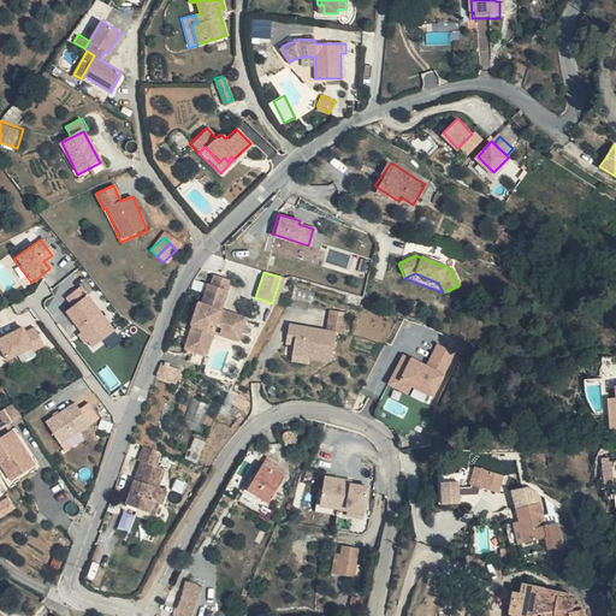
[(219,311),(229,280),(213,274),(209,285),(207,284),(200,303),(196,302),(189,324),(190,325),(185,338),(199,343),(200,337),(211,333),(213,325),(220,327),(218,333),(236,341),(242,325),(232,323),(235,315),(224,312),(223,319),(217,317),(219,311)]
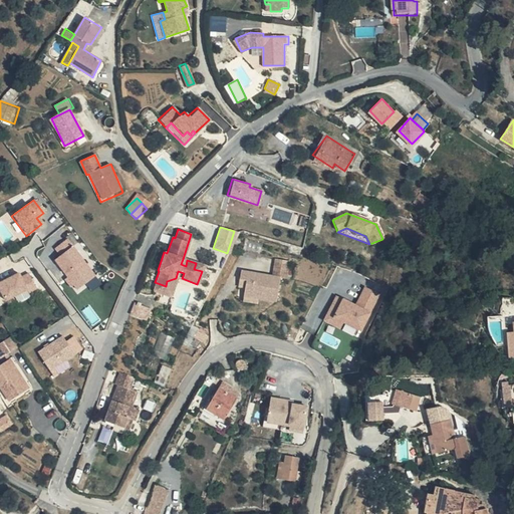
[(94,277),(67,239),(55,248),(60,255),(54,260),(66,276),(73,285),(76,290),(94,277)]
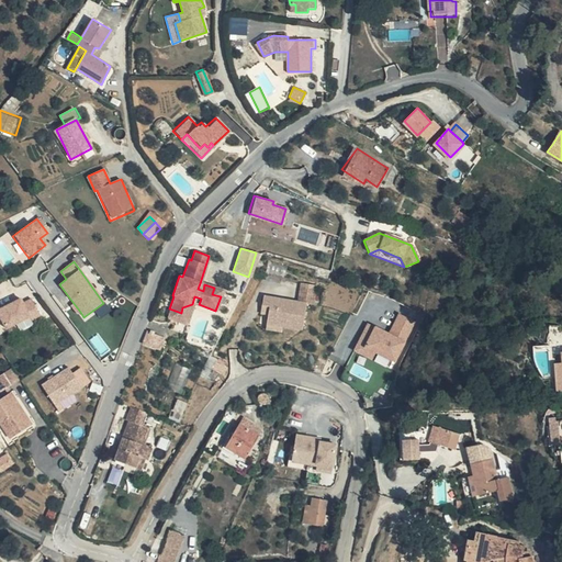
[(287,305),(288,300),(262,295),(260,305),(270,306),(268,316),(266,324),(303,329),(306,305),(314,306),(316,290),(301,288),(299,302),(298,301),(296,307),(287,305)]
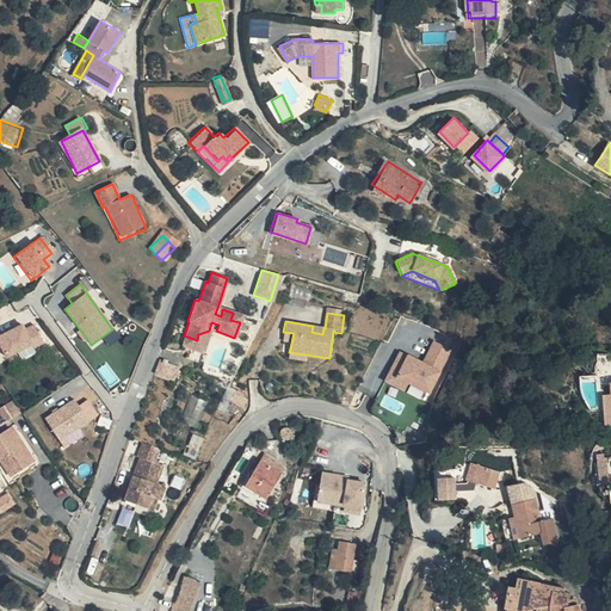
[(22,325),(0,335),(0,345),(6,357),(31,344),(34,347),(43,344),(34,325),(24,329),(22,325)]
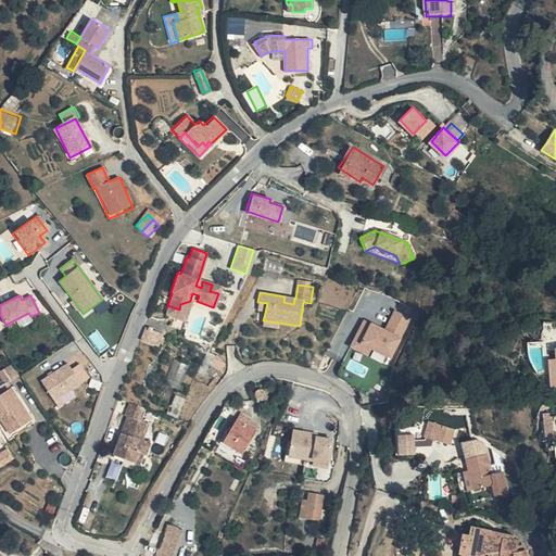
[(75,311),(79,308),(72,299),(68,301),(75,311)]
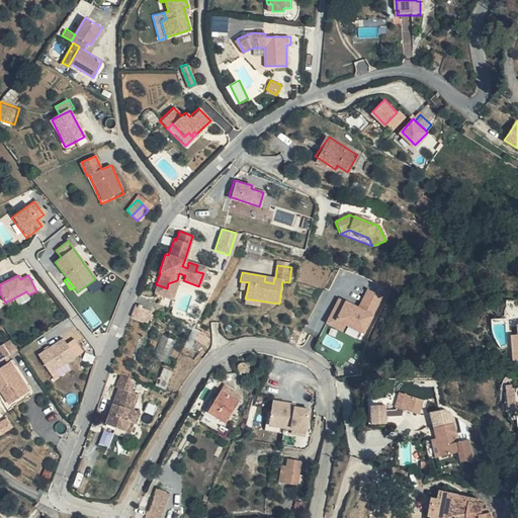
[(170,298),(177,280),(168,283),(167,288),(156,284),(154,293),(170,298)]
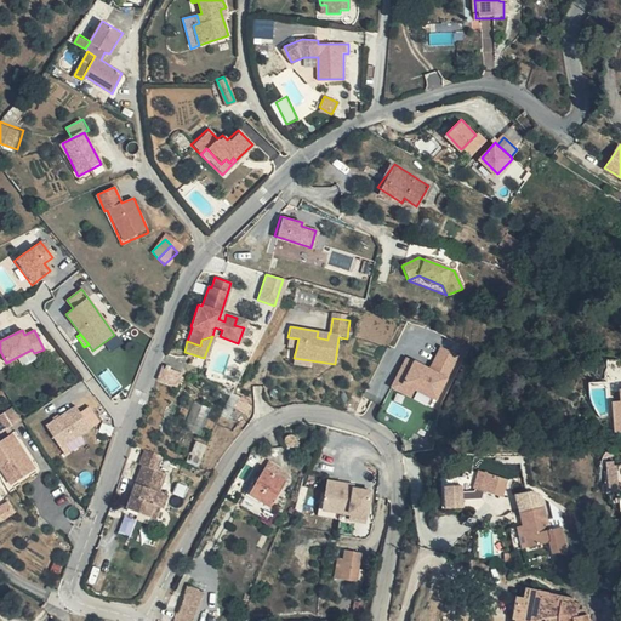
[(298,339),(288,337),(286,347),(296,349),(298,339)]
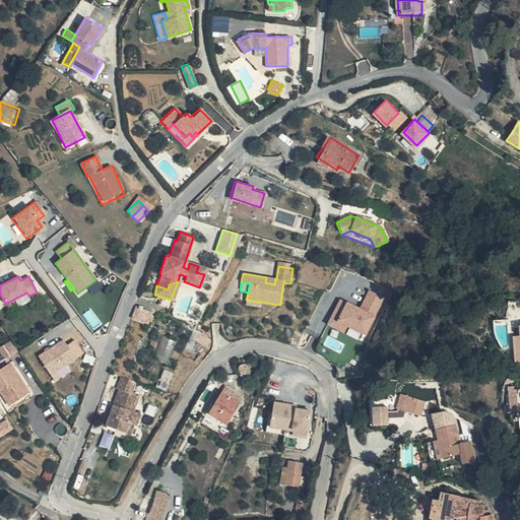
[(382,301),(368,293),(361,307),(366,310),(364,315),(359,312),(345,306),(336,323),(345,328),(364,337),(382,301)]
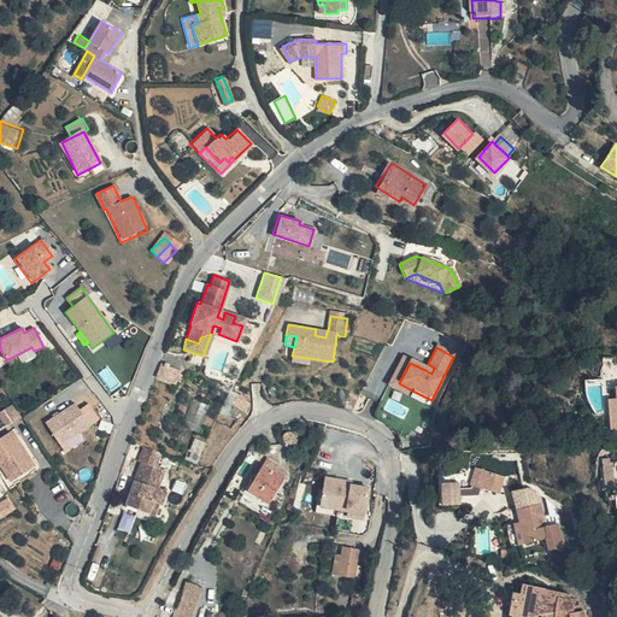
[(399,383),(410,363),(401,358),(387,388),(406,398),(410,389),(399,383)]
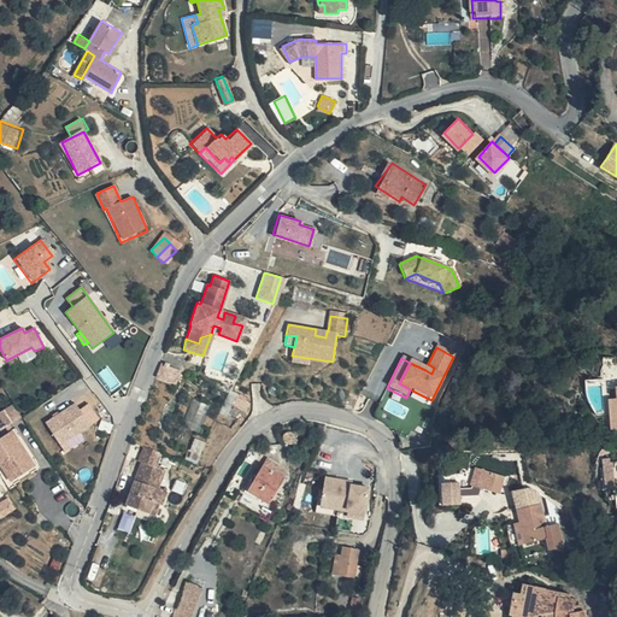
[(158,381),(170,386),(175,372),(163,368),(158,381)]
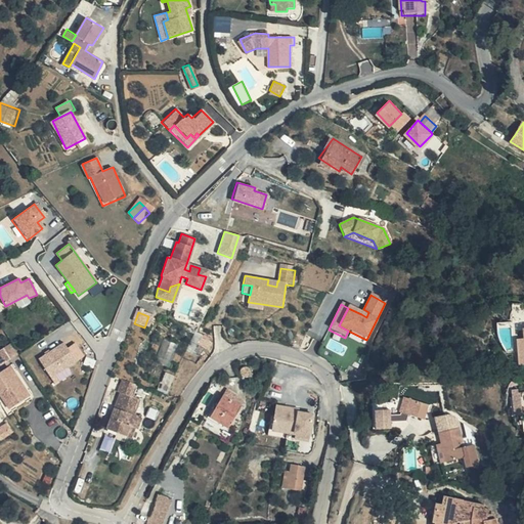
[(148,316),(144,328),(153,330),(156,318),(148,316)]
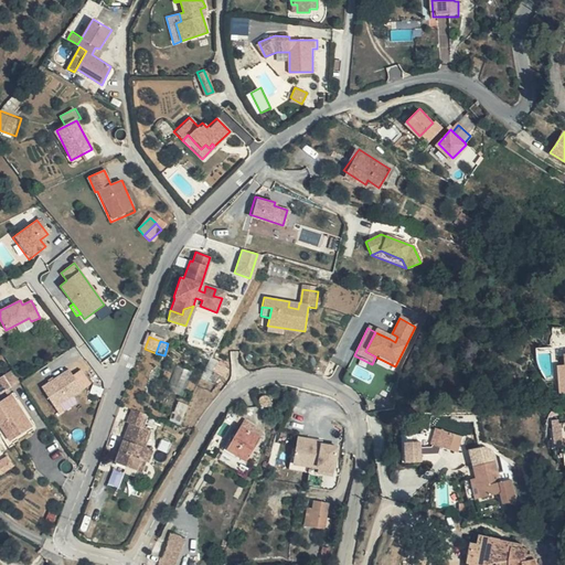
[(563,391),(564,364),(555,363),(555,391),(563,391)]
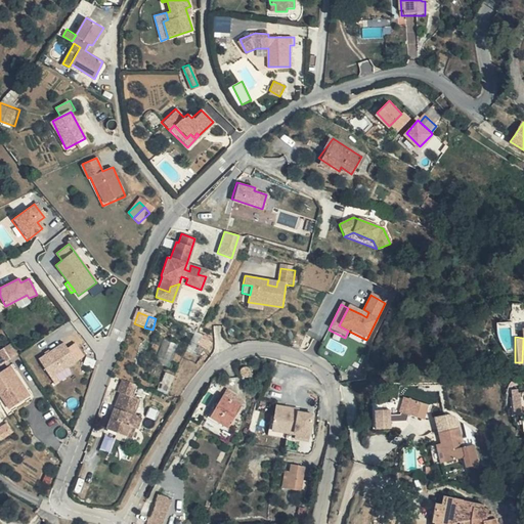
[(164,339),(161,356),(174,358),(176,340),(164,339)]
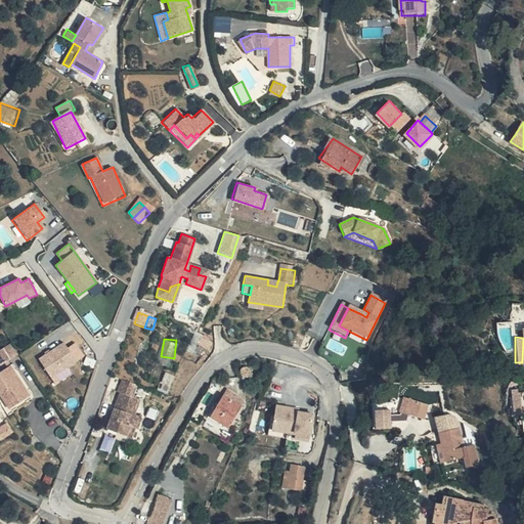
[(79,362),(66,344),(40,360),(53,379),(79,362)]
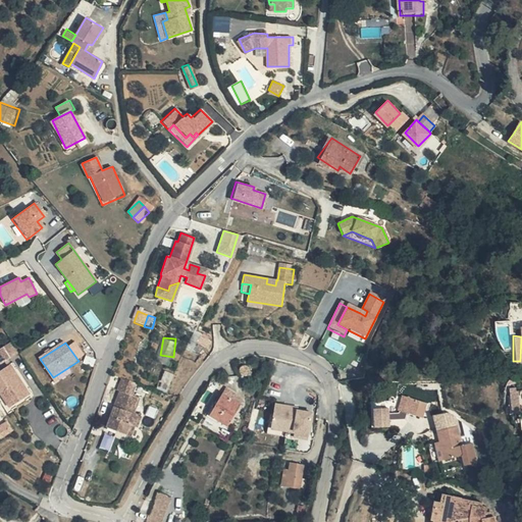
[(0,362),(16,353),(10,344),(0,350),(0,362)]
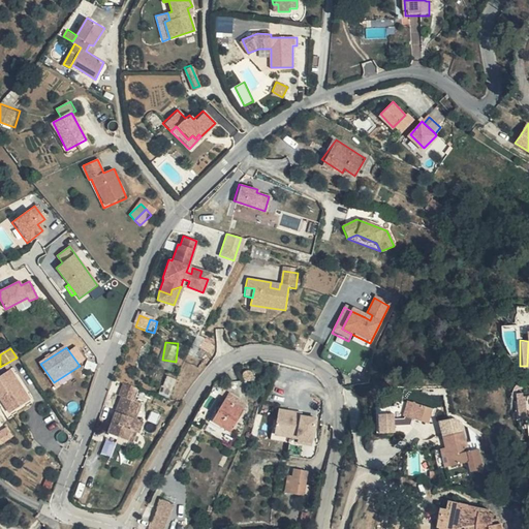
[(0,405),(7,417),(29,405),(8,373),(0,377),(0,405)]
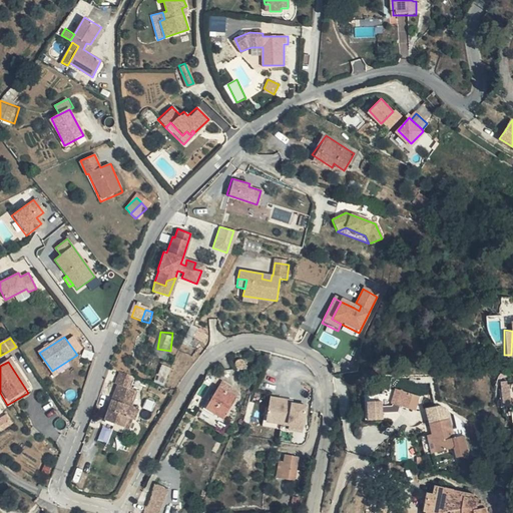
[(118,371),(114,382),(116,383),(129,387),(132,377),(118,371)]
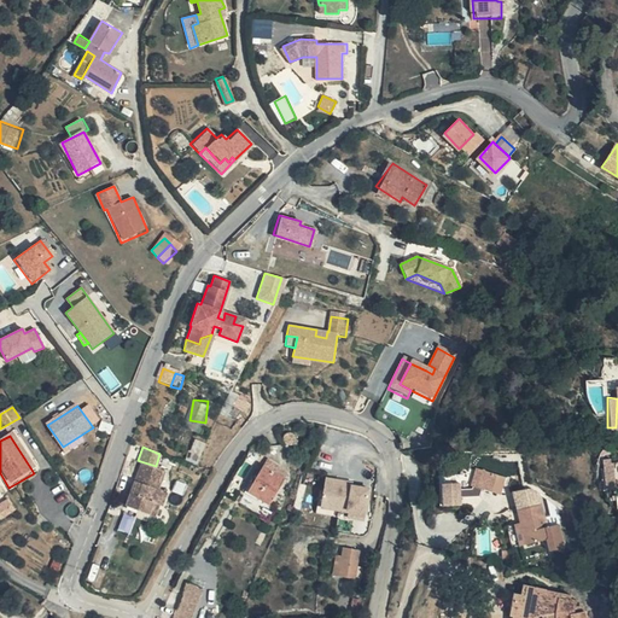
[(284,479),(287,472),(264,460),(248,493),(268,506),(279,487),(281,488),(284,479)]
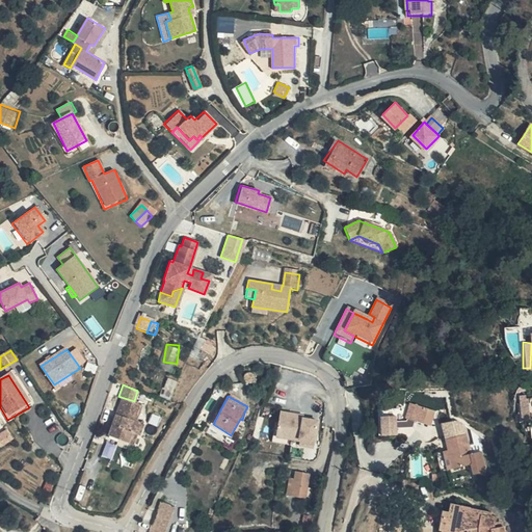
[(106,437),(125,444),(127,434),(131,435),(135,424),(141,404),(134,401),(121,397),(106,437)]
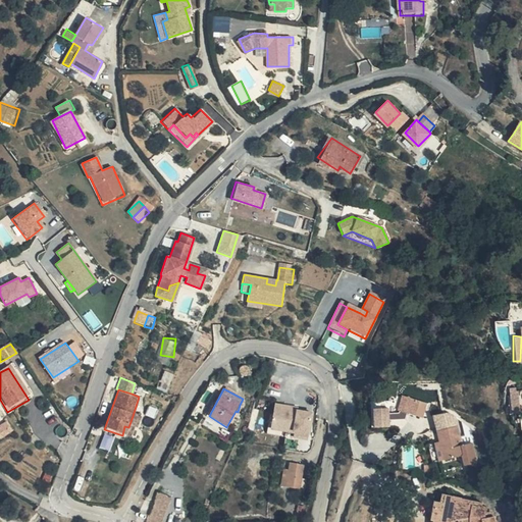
[(399,399),(384,400),(384,408),(371,409),(372,428),(387,427),(386,414),(396,413),(422,419),(425,405),(399,399)]
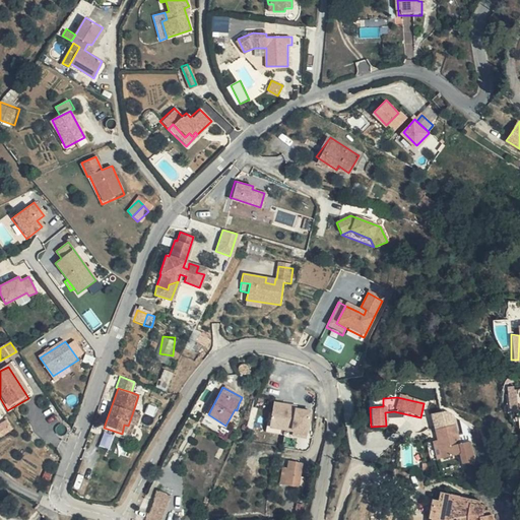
[(312,410),(297,408),(298,405),(274,402),(271,425),(294,428),(295,427),(309,429),(312,410)]
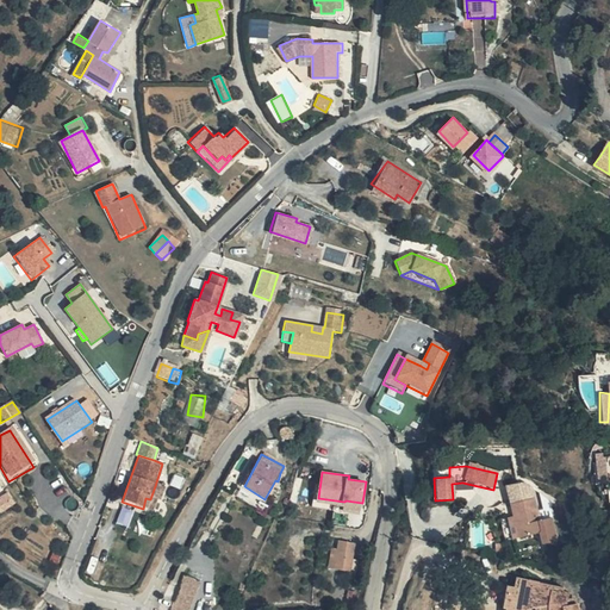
[(150,499),(150,500),(156,503),(162,489),(155,486),(150,499)]
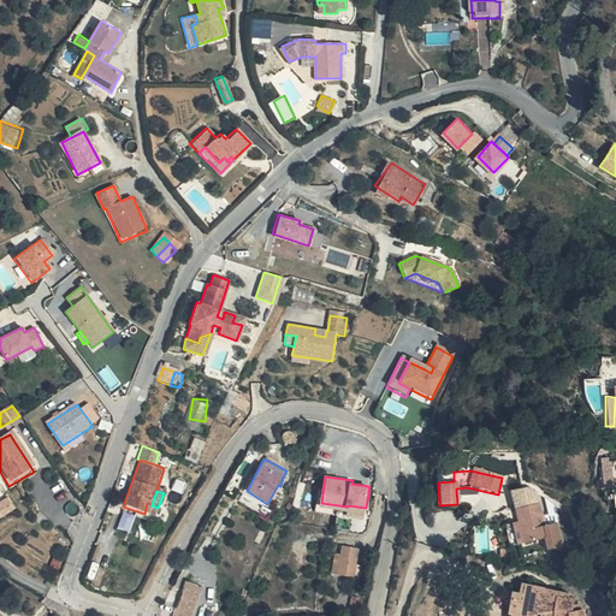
[(0,515),(15,508),(9,498),(0,503),(0,515)]
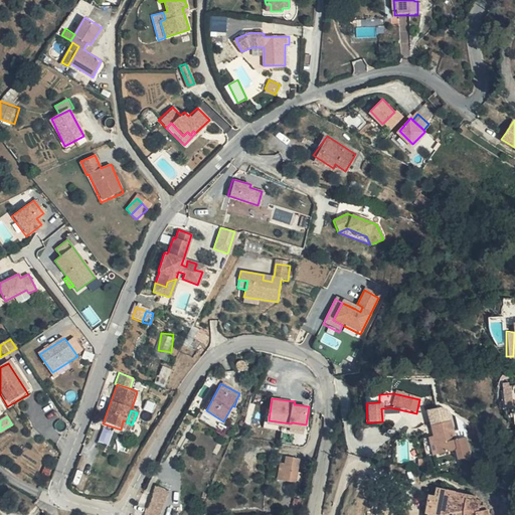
[(450,418),(430,423),(433,436),(437,453),(455,449),(457,459),(470,456),(465,436),(454,438),(450,418)]
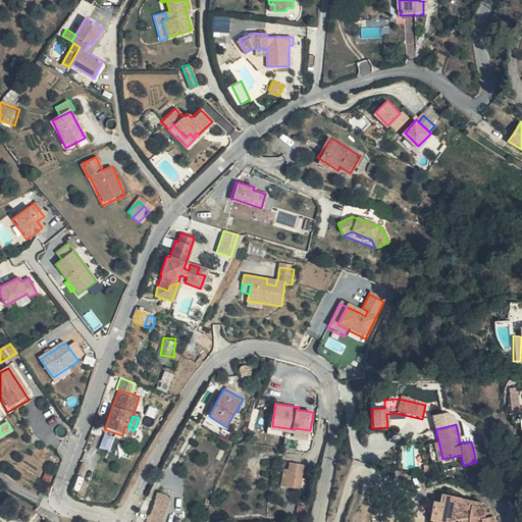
[(437,460),(442,459),(438,441),(433,442),(437,460)]
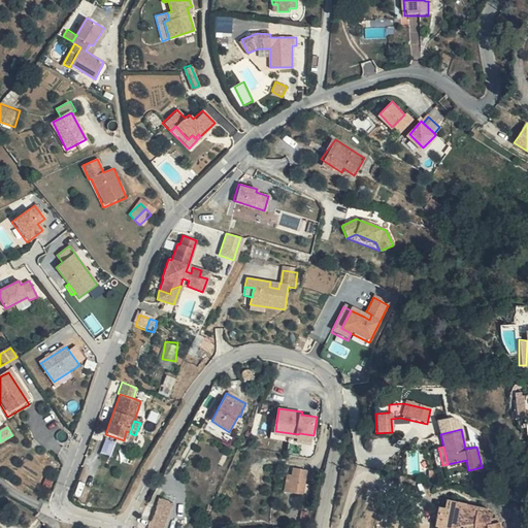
[(290,473),(290,490),(308,493),(311,469),(297,467),(296,474),(290,473)]
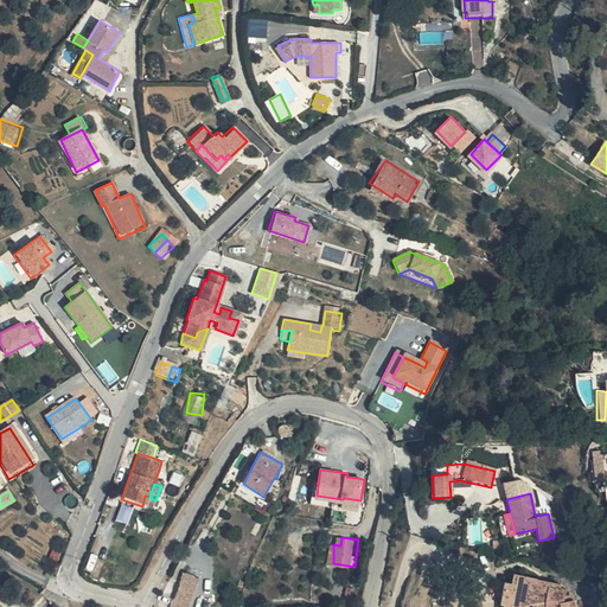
[(168,604),(176,606),(185,606),(199,581),(184,573),(168,604)]
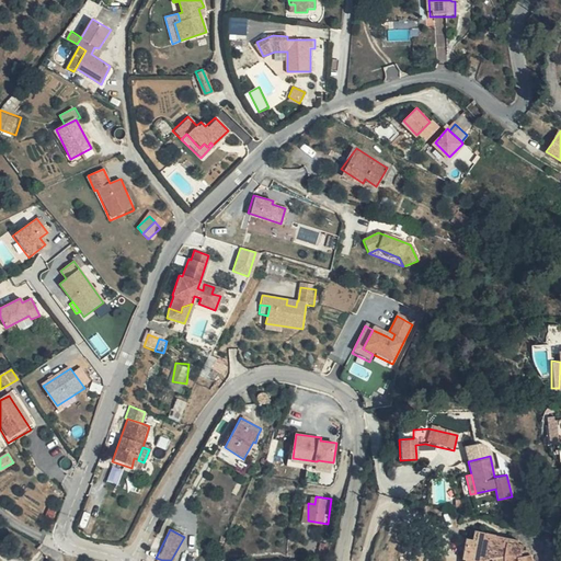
[(477,560),(479,559),(493,559),(492,560),(530,560),(522,560),(526,552),(519,550),(519,548),(495,540),(496,539),(477,531),(473,540),(468,538),(461,558),(470,560),(469,560),(477,560)]
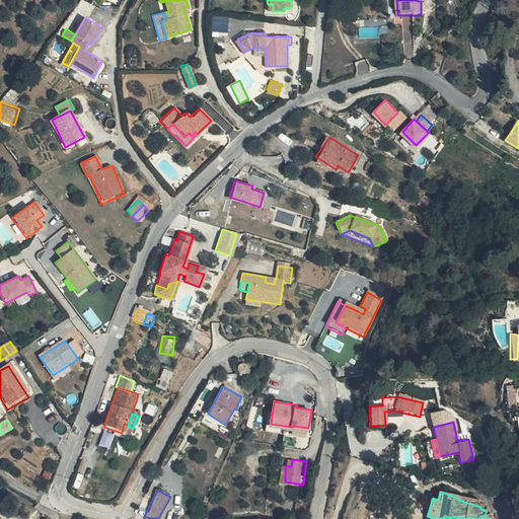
[(307,516),(310,503),(302,501),(300,514),(307,516)]
